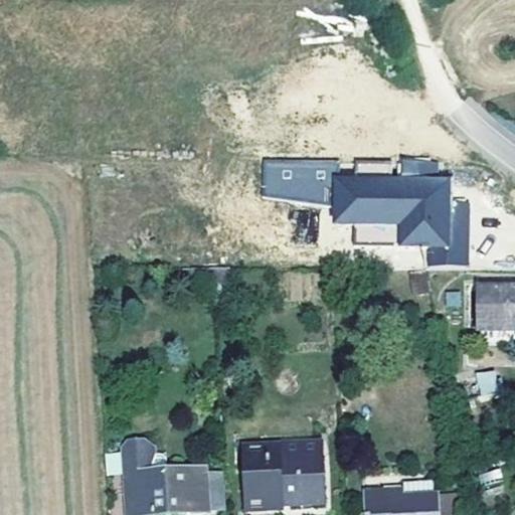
[(383,173),(383,162),(356,162),(356,173),(383,173)]
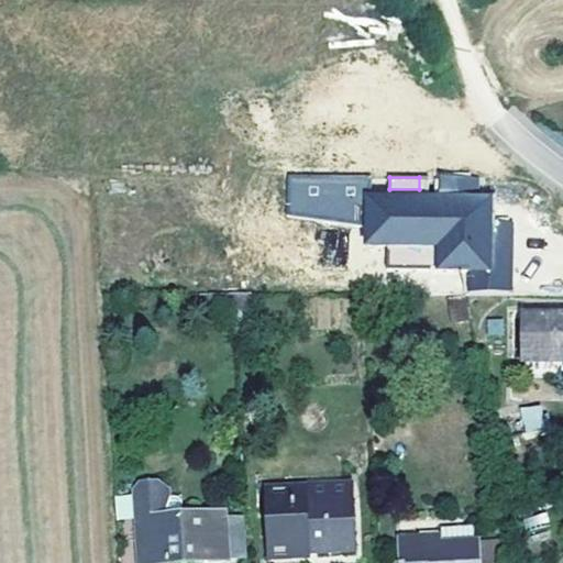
[(478,179),(439,179),(439,192),(364,192),(364,246),(437,246),(437,266),(464,267),(464,294),(511,294),(511,218),(486,218),(486,194),(478,194),(478,179)]
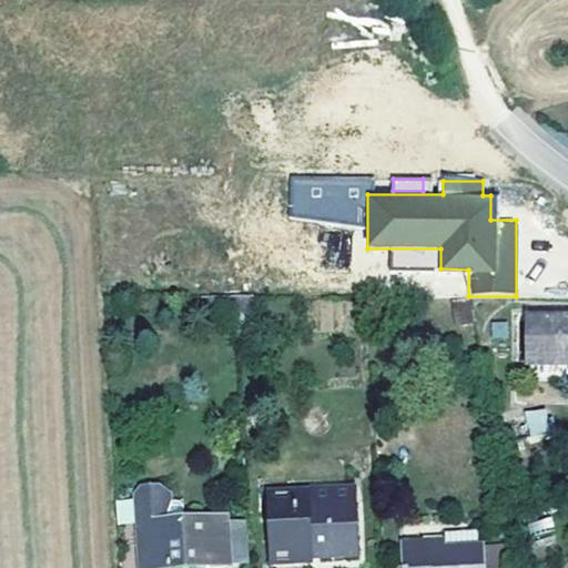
[(233,297),(213,297),(213,311),(233,311),(233,297)]
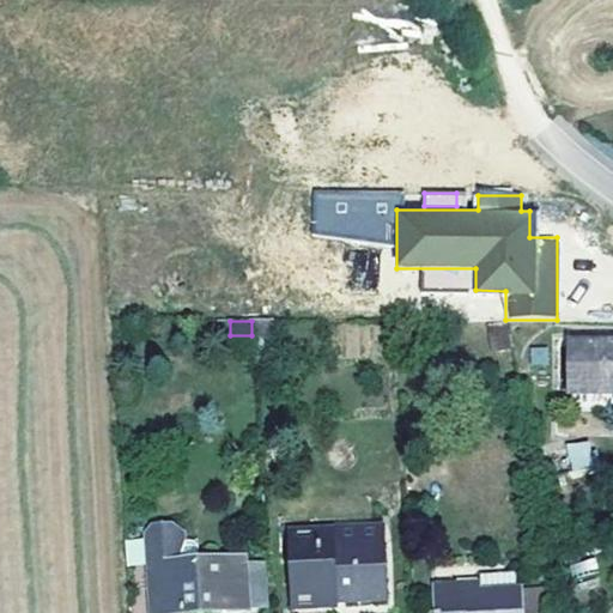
[(271,334),(271,321),(252,321),(252,335),(258,335),(271,335),(271,334)]
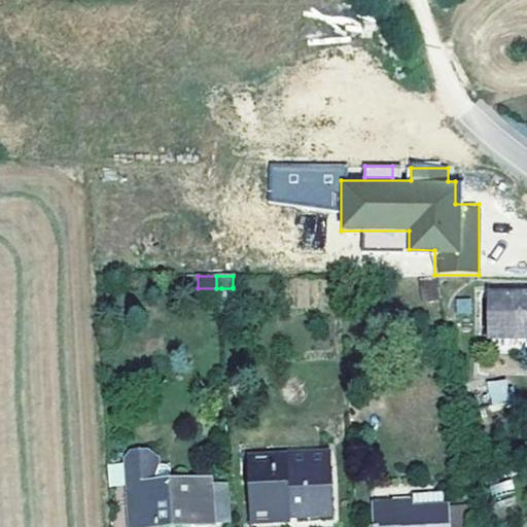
[(426,301),(437,300),(434,278),(423,280),(426,301)]
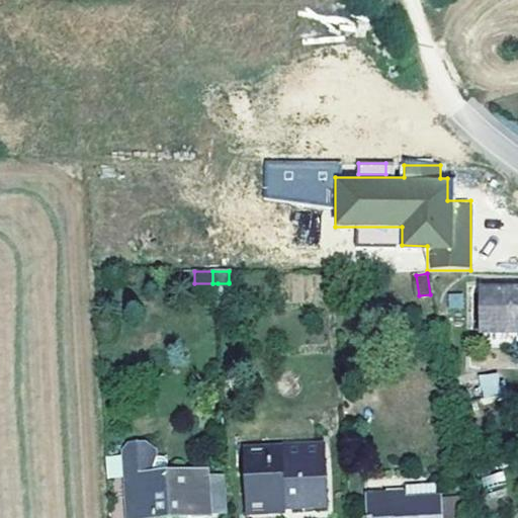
[(231,282),(229,282),(229,283),(218,283),(218,295),(232,295),(231,282)]
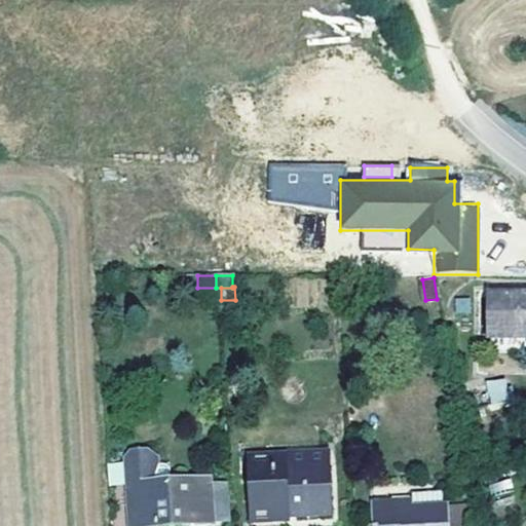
[(525,295),(488,295),(488,338),(525,338),(525,295)]
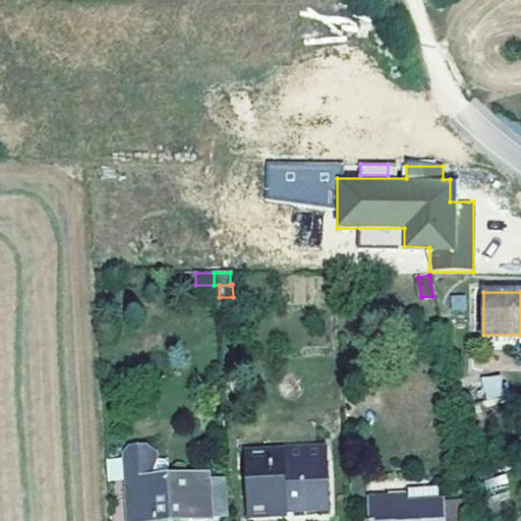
[(520,348),(520,335),(483,335),(483,348),(520,348)]
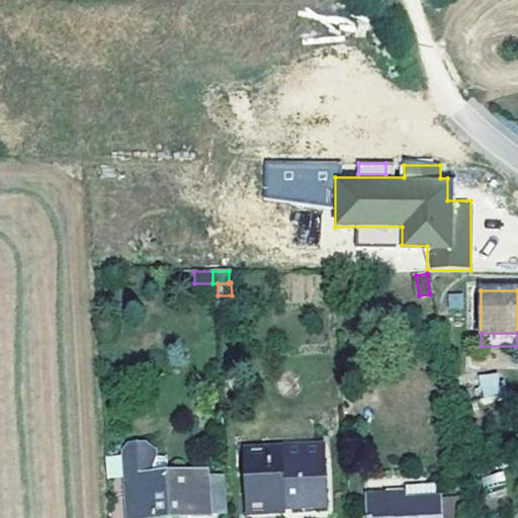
[(480,398),(484,397),(480,376),(460,381),(461,396),(461,403),(480,398)]
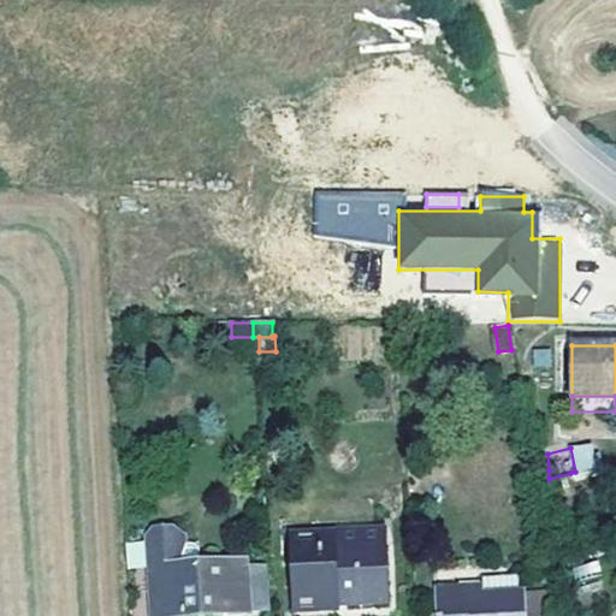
[(592,449),(570,448),(575,472),(602,466),(602,454),(593,454),(592,449)]
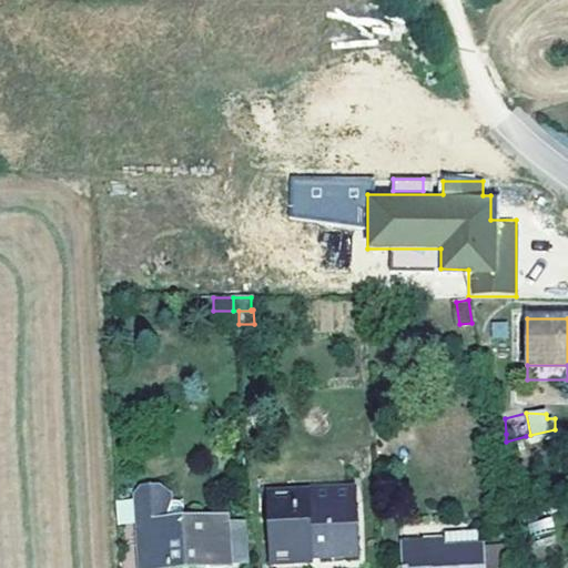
[(506,442),(506,434),(495,438),(496,444),(506,442)]
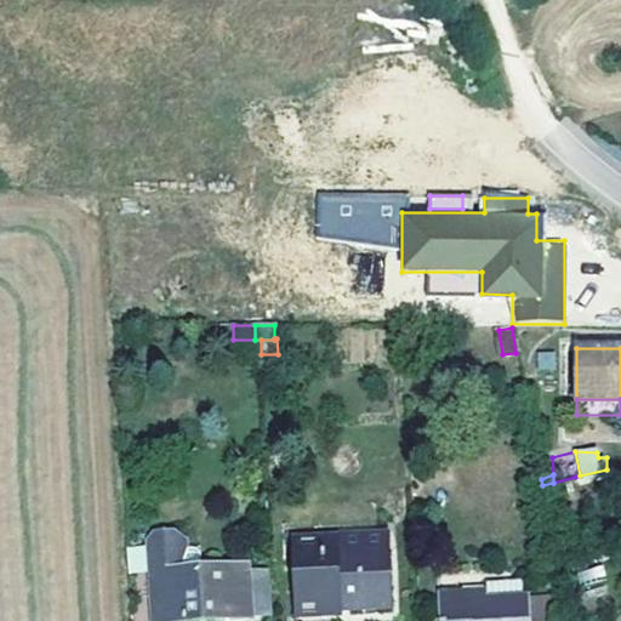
[(575,477),(553,483),(560,523),(584,518),(575,477)]
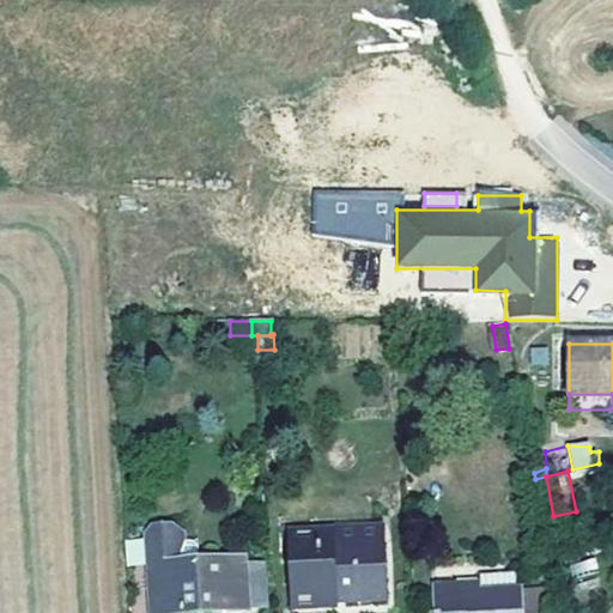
[(243,564),(243,560),(201,562),(201,546),(196,541),(182,542),(182,536),(173,527),(153,528),(145,539),(152,569),(155,612),(205,612),(244,612),(243,564)]
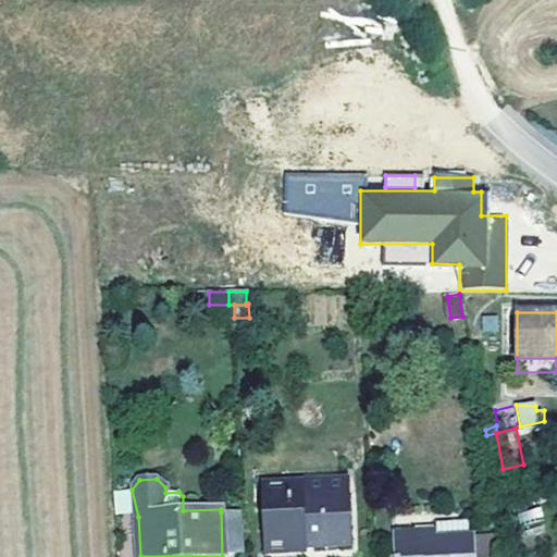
[(347,481),(308,482),(308,494),(347,493),(347,481)]
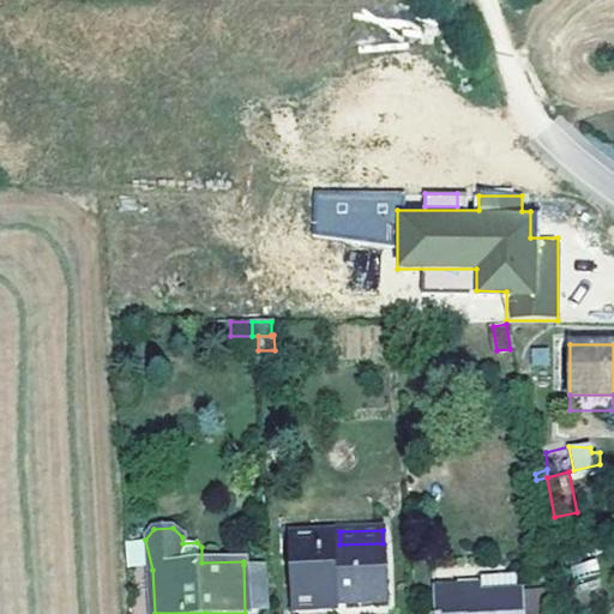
[(384,603),(383,543),(339,545),(339,531),(292,533),(293,609),(335,609),(335,605),(384,603)]
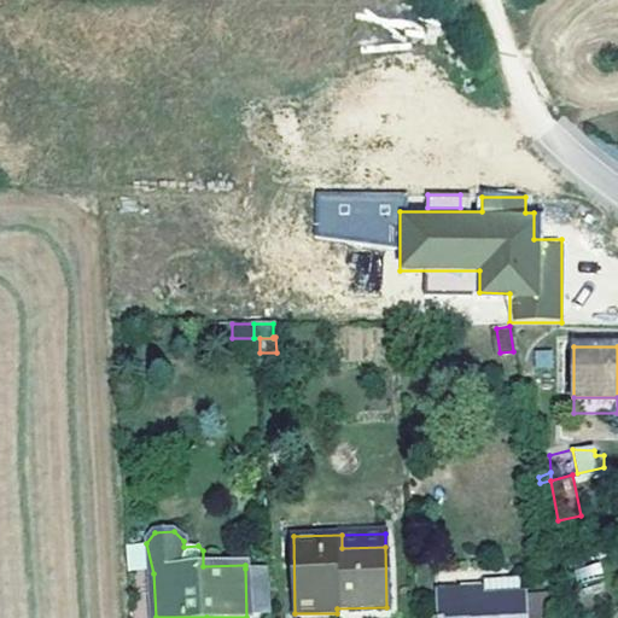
[(126,544),(128,570),(147,567),(144,543),(126,544)]
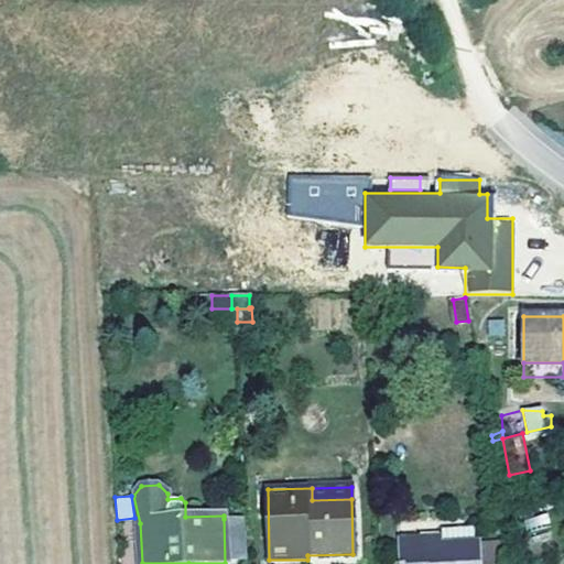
[(245,518),(224,519),(225,563),(248,561),(245,518)]
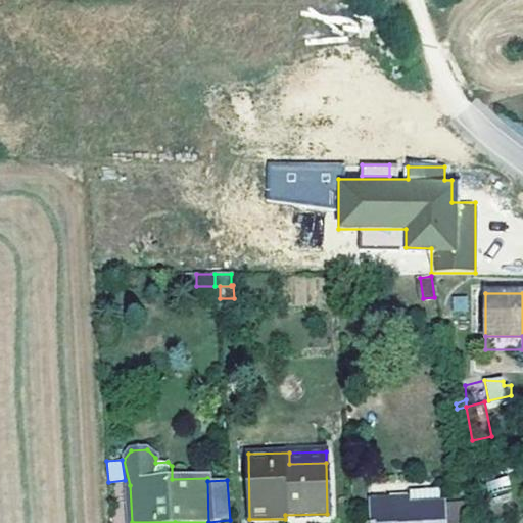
[(444,522),(443,505),(408,507),(408,500),(372,502),(372,522),(444,522)]
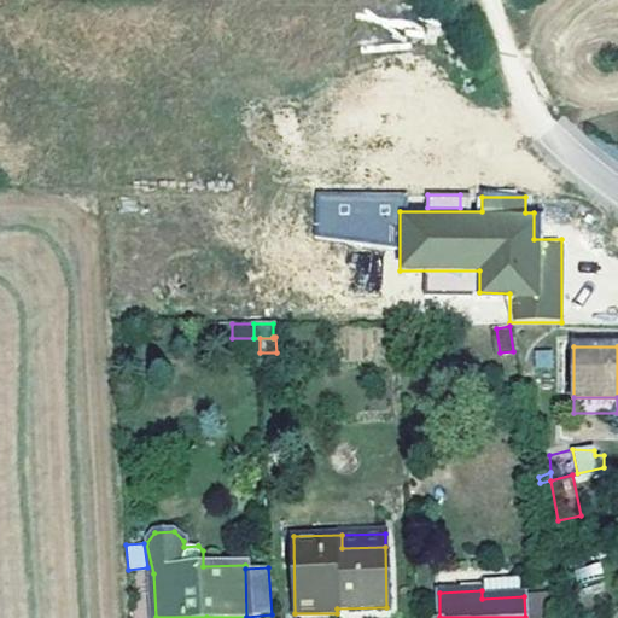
[(561,617),(558,595),(524,596),(525,617),(561,617)]
